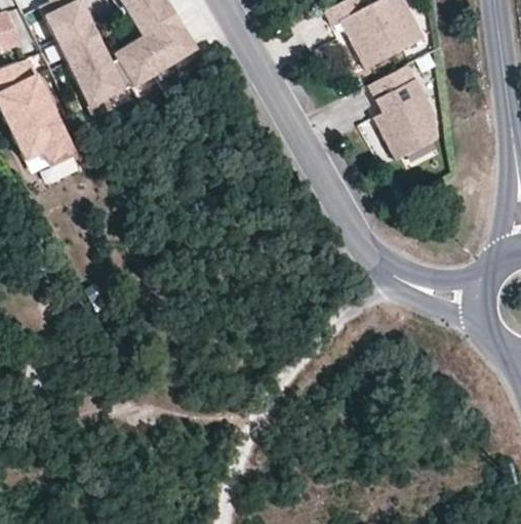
[(135,87),(198,48),(167,0),(121,0),(144,36),(115,53),(117,58),(112,62),(81,0),(51,0),(52,1),(41,6),(94,117),(115,107),(110,96),(133,84),(135,87)]
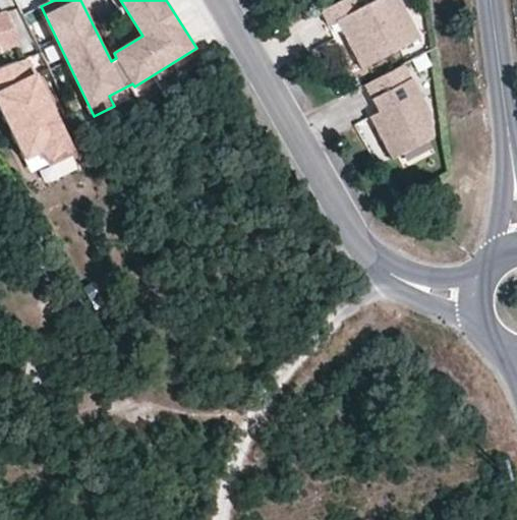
[(422,38),(402,0),(374,0),(362,6),(358,0),(341,0),(324,9),(332,24),(339,20),(364,67),(422,38)]
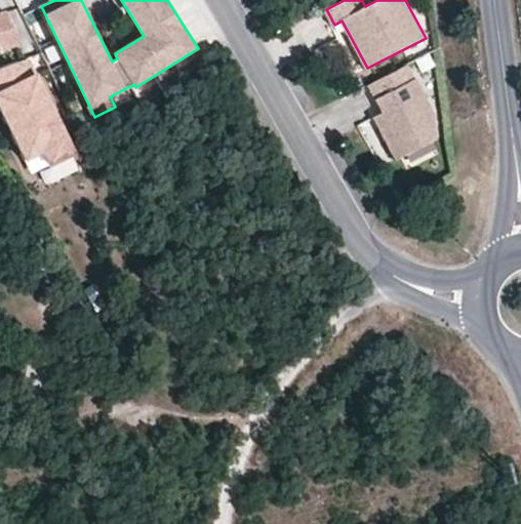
[(21,43),(8,11),(0,13),(0,44),(1,44),(3,50),(21,43)]
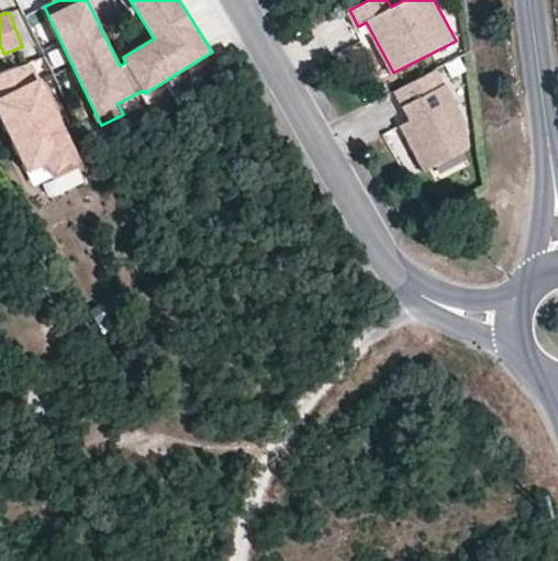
[(40,79),(31,63),(25,65),(34,82),(40,79)]
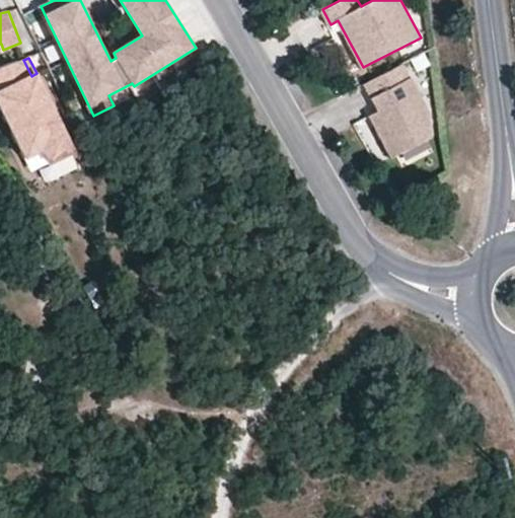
[(55,111),(37,73),(31,76),(23,60),(0,68),(0,103),(26,157),(44,149),(50,163),(74,151),(60,121),(48,127),(43,116),(55,111)]
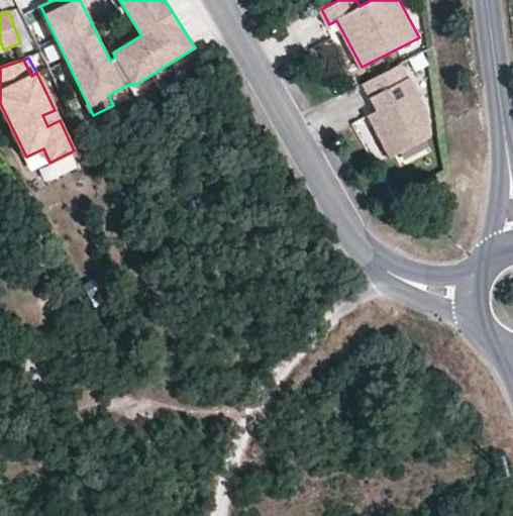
[(430,137),(428,113),(402,64),(365,83),(379,110),(384,119),(375,123),(392,158),(430,137)]
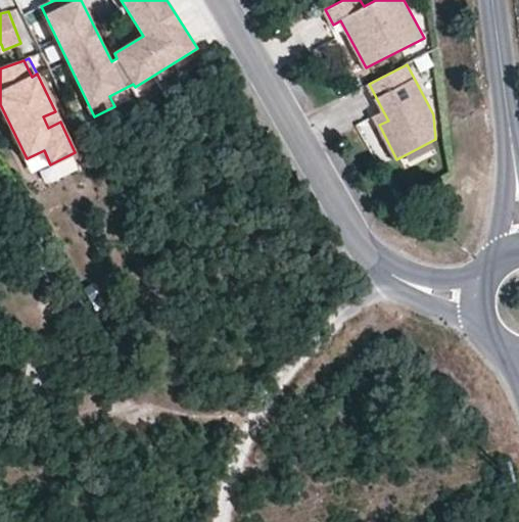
[(60,122),(55,111),(43,116),(48,128),(60,122)]
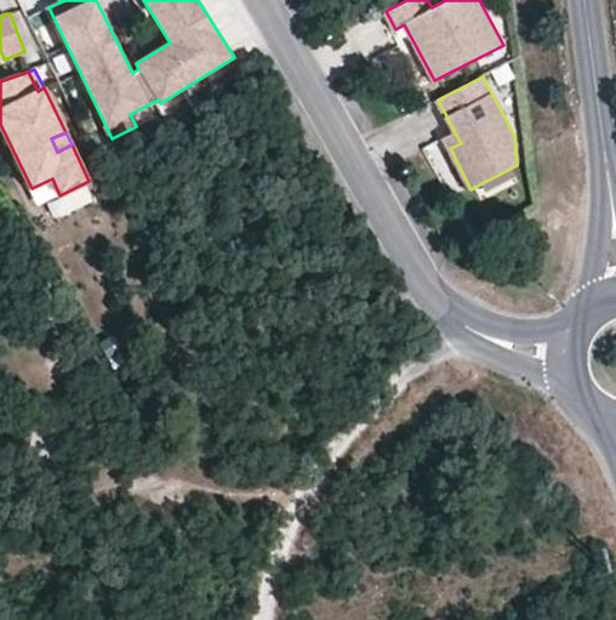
[(461,143),(455,132),(444,137),(450,148),(461,143)]
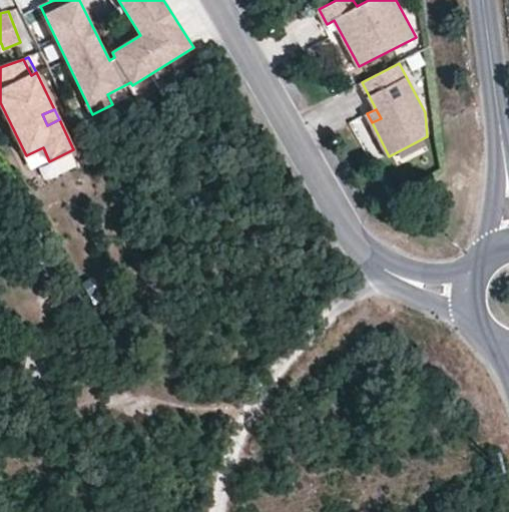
All buildings are outlined.
